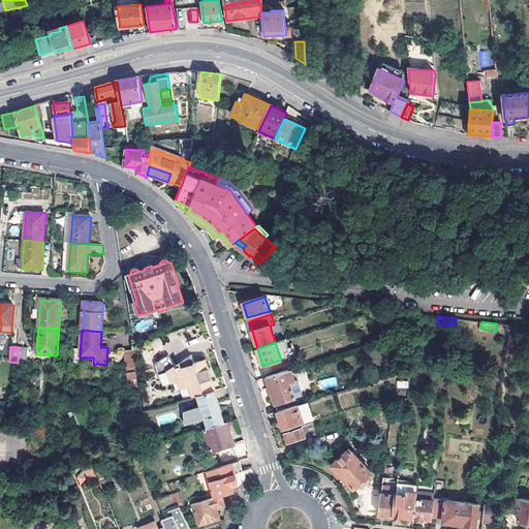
[(19,347),(18,363),(27,363),(28,348),(19,347)]
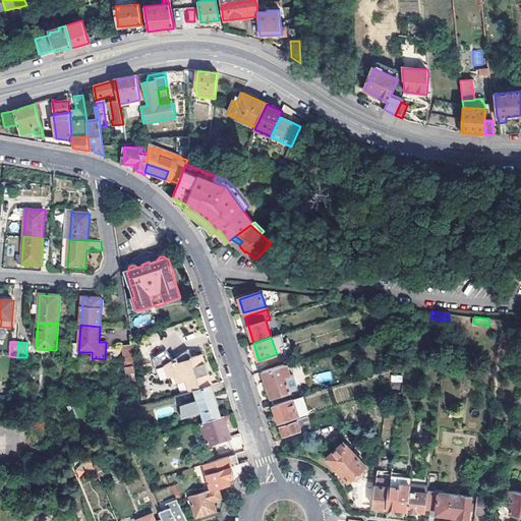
[(126,368),(136,366),(133,347),(123,349),(126,368)]
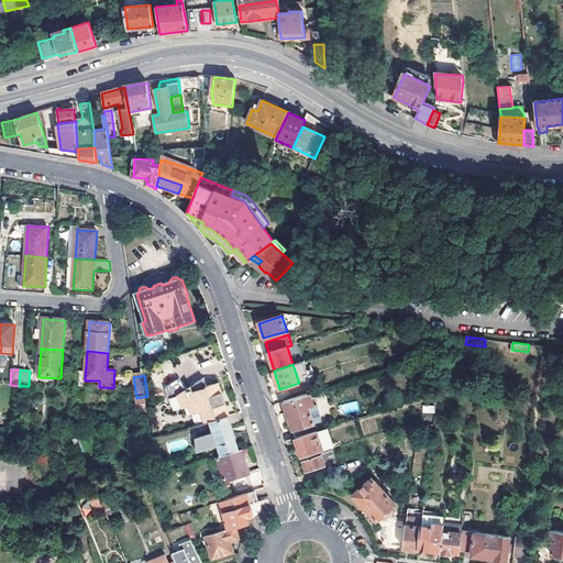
[(201,424),(211,421),(230,417),(219,384),(206,388),(203,379),(175,389),(179,403),(185,400),(187,409),(196,407),(201,424)]
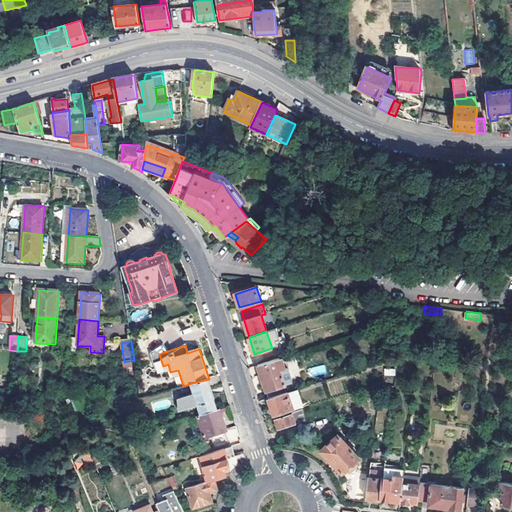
[(282,358),(258,365),(269,399),(285,394),(286,393),(283,386),(286,385),(281,369),(285,368),(282,358)]
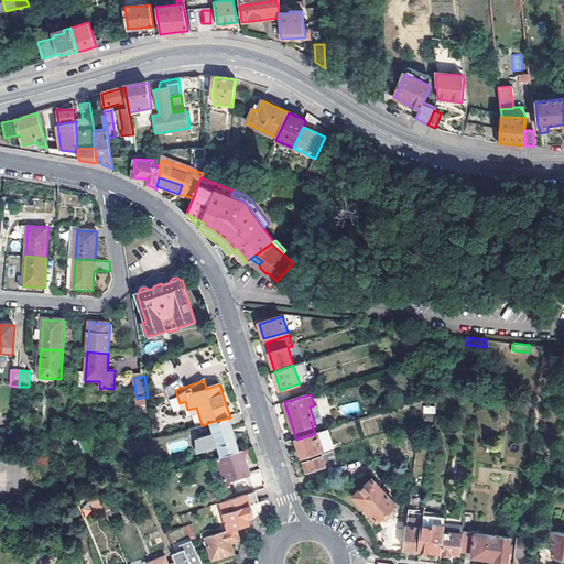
[(147,416),(144,399),(136,401),(138,419),(147,416)]
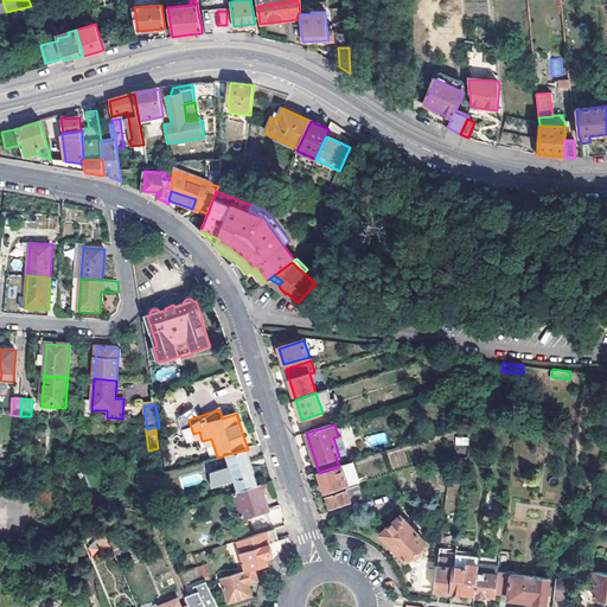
[(372,443),(387,441),(384,433),(370,435),(372,443)]
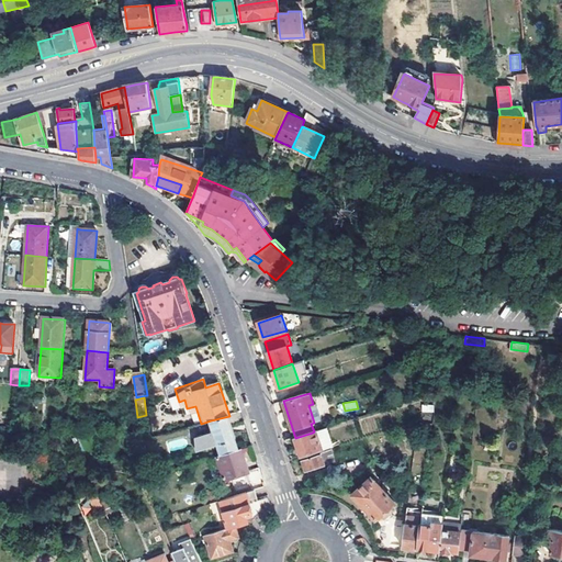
[(319,422),(313,404),(308,405),(314,423),(319,422)]
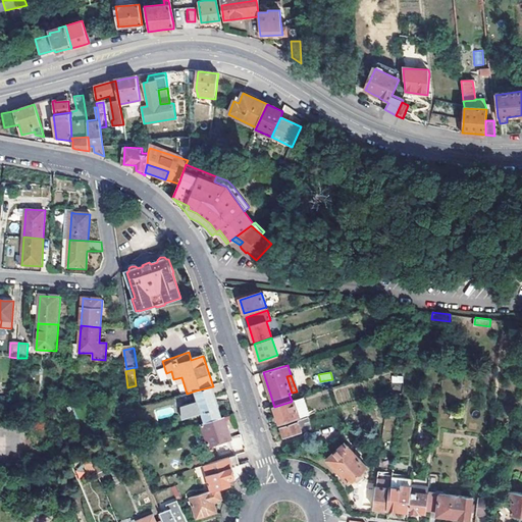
[(203,413),(206,423),(223,418),(213,386),(196,390),(199,401),(184,406),(188,418),(203,413)]
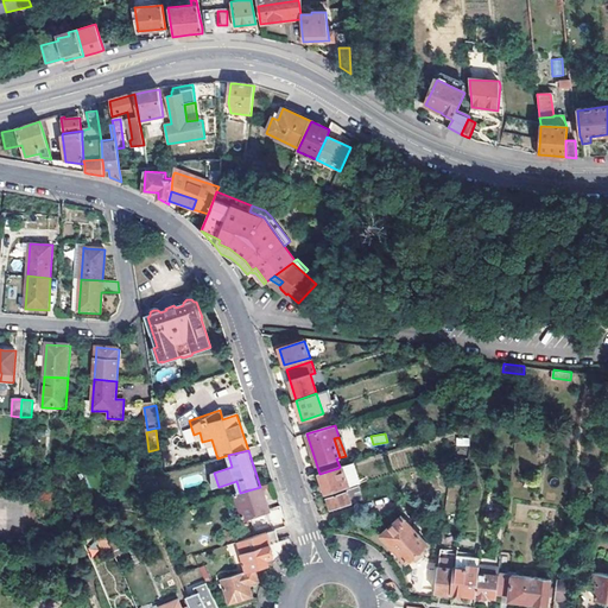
[(340,467),(339,468),(344,487),(356,483),(349,464),(340,467)]
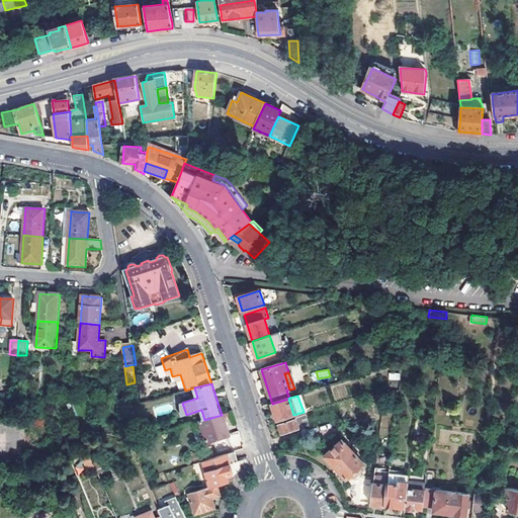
[(288,399),(272,404),(277,420),(293,415),(288,399)]
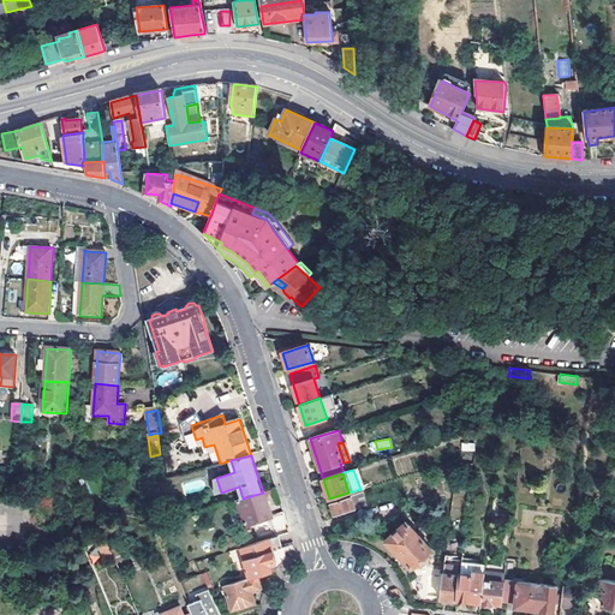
[(274,518),(266,491),(263,493),(243,499),(239,500),(244,518),(238,519),(240,525),(246,524),(246,526),(274,518)]
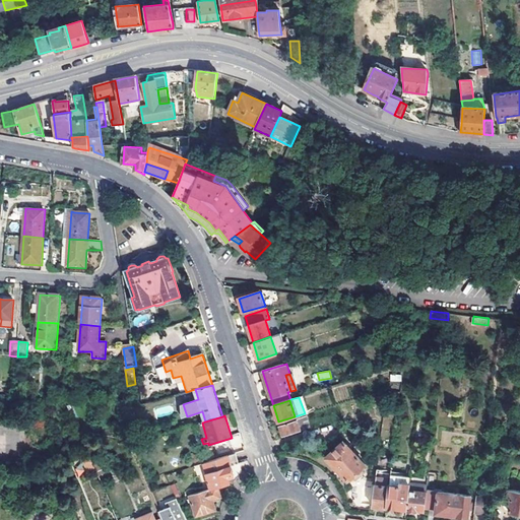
[(297,419),(279,425),(283,437),(305,430),(304,426),(299,427),(298,425),(307,421),(306,415),(296,418),(297,419)]
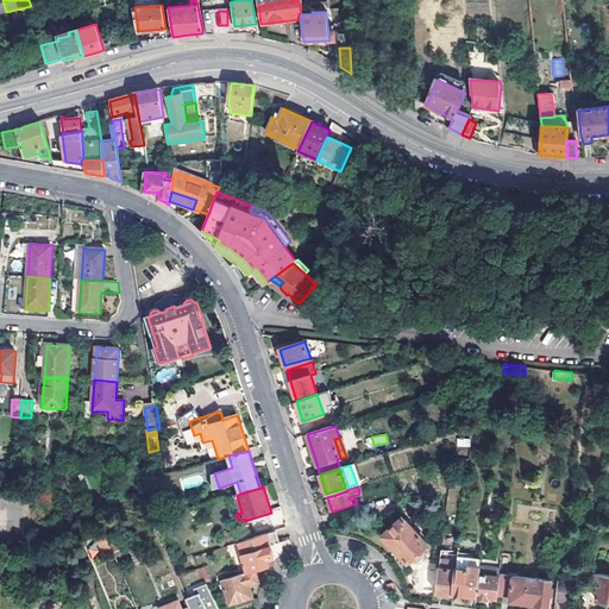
[(234,502),(232,497),(215,502),(218,508),(234,502)]
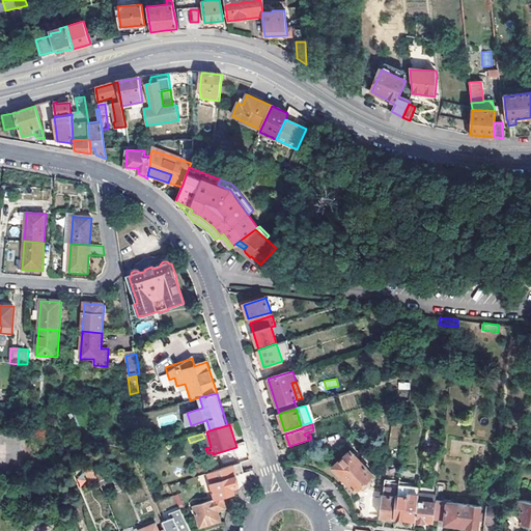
[(342,459),(334,468),(356,492),(360,487),(363,491),(372,482),(369,479),(373,476),(351,451),(350,452),(343,446),(336,453),(342,459)]
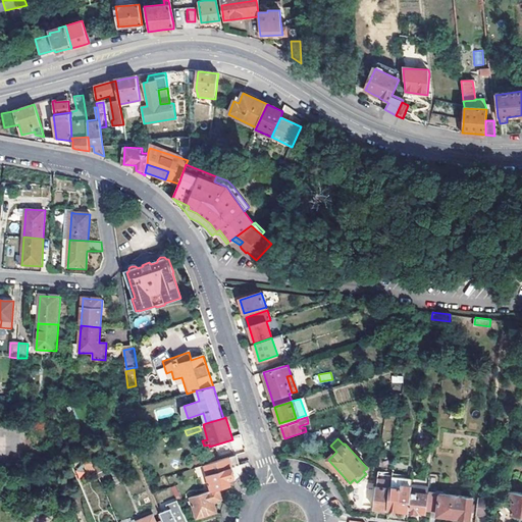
[(103,455),(92,459),(96,468),(100,477),(105,475),(103,471),(108,469),(103,455)]
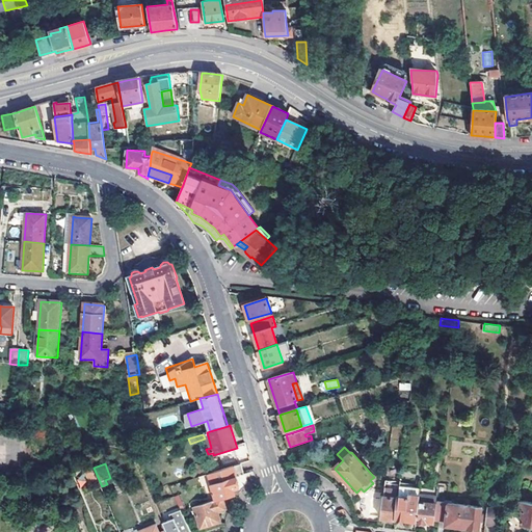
[(212,485),(244,475),(240,463),(209,474),(212,485)]
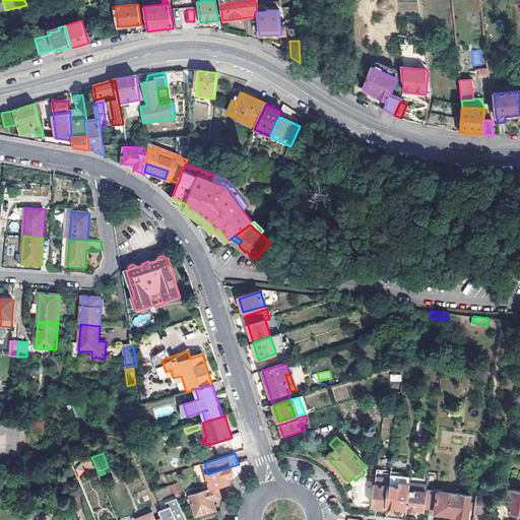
[(85,469),(95,466),(91,457),(82,459),(85,469)]
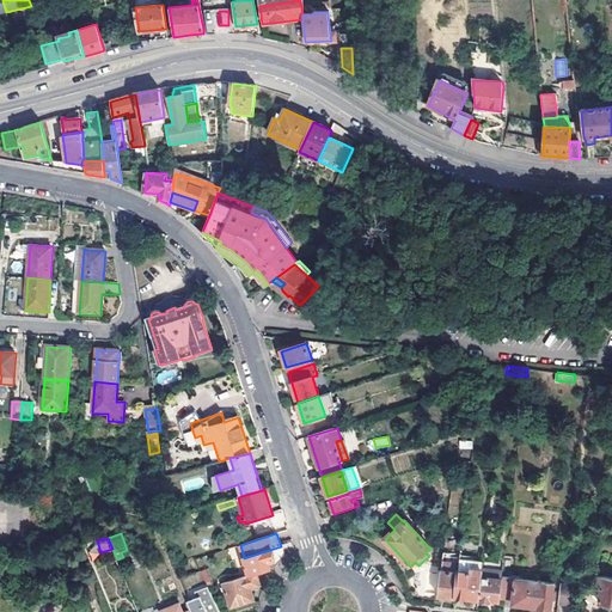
[(285,545),(281,546),(244,558),(250,575),(259,573),(275,568),(288,557),(285,545)]
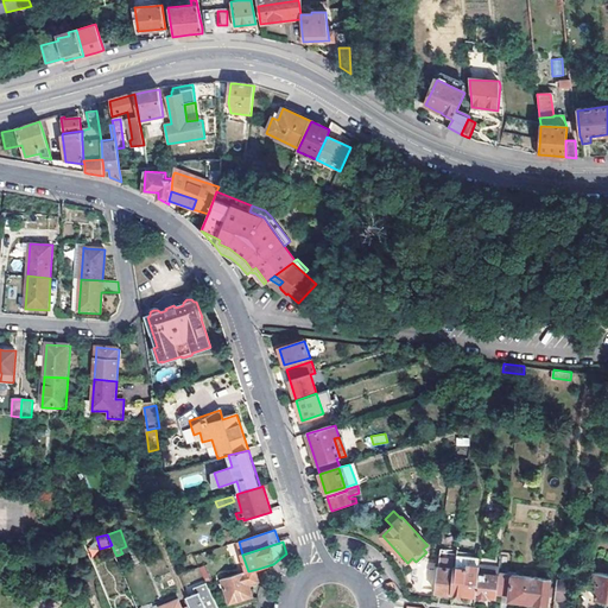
[(455,565),(455,569),(451,593),(476,595),(480,567),(480,565),(468,564),(468,568),(455,565)]
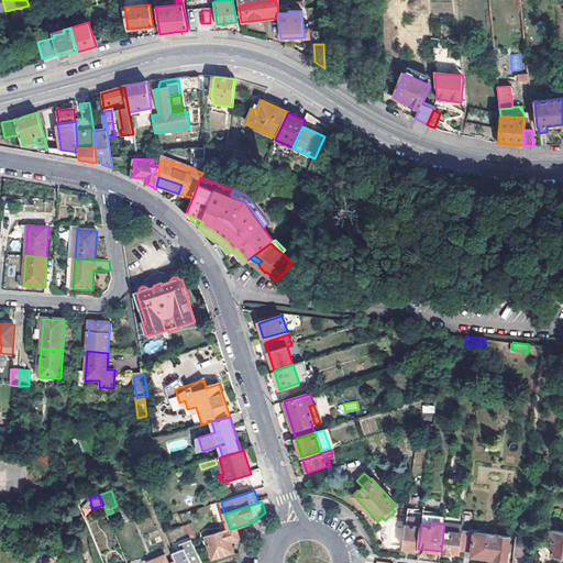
[(421,527),(406,525),(403,549),(418,551),(418,549),(421,527)]
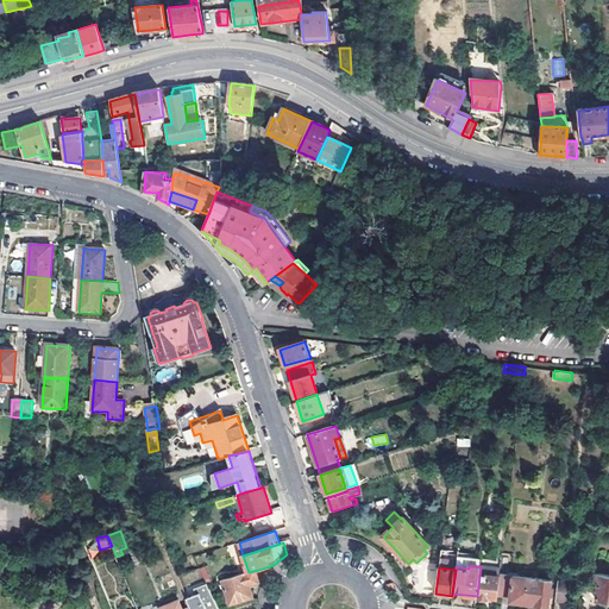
[(501,570),(481,567),(477,596),(497,598),(497,596),(500,575),(501,570)]
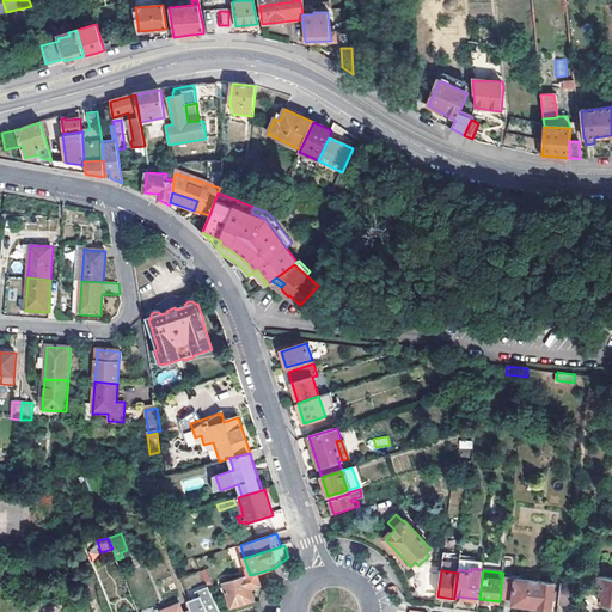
[(259,573),(250,575),(224,583),(226,587),(222,587),(224,591),(226,591),(232,607),(256,599),(252,587),(263,585),(259,573)]
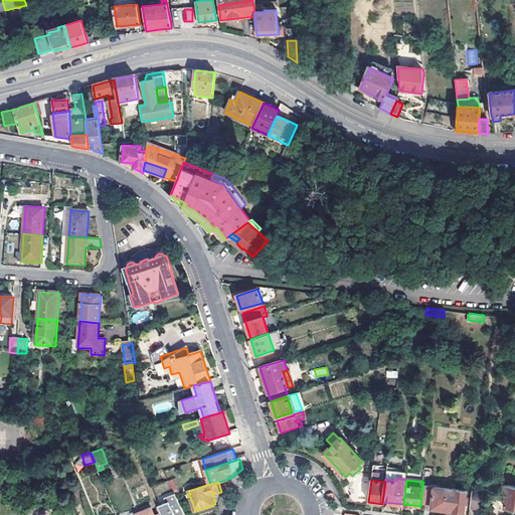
[(463,513),(466,491),(422,486),(420,504),(433,506),(432,508),(454,511),(454,512),(463,513)]
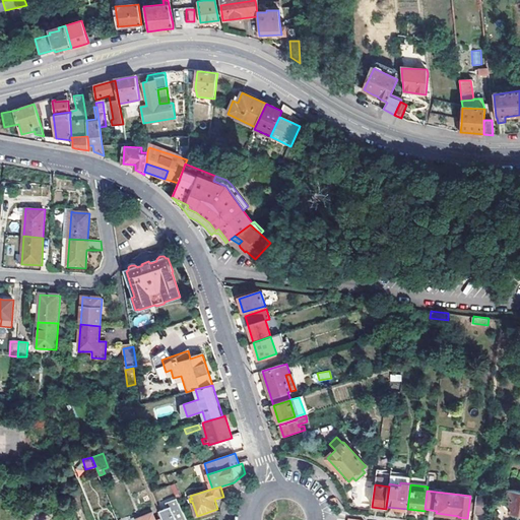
[(519,492),(509,491),(508,504),(510,504),(510,508),(509,513),(519,513),(519,492)]
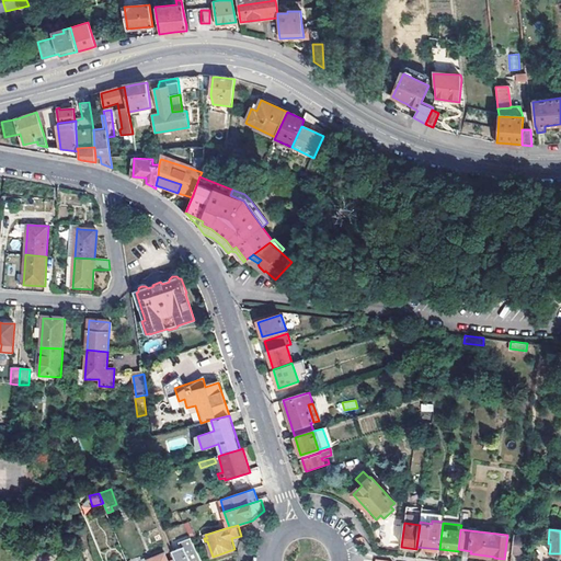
[(524,538),(515,537),(513,552),(522,553),(524,538)]
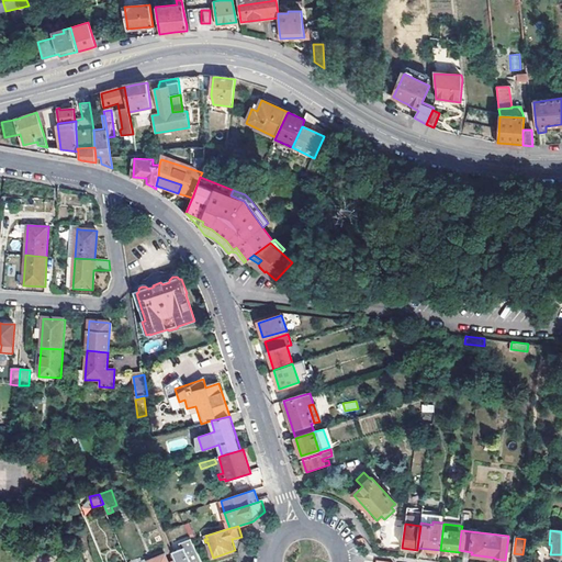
[(172,550),(177,561),(202,561),(193,542),(172,550)]
